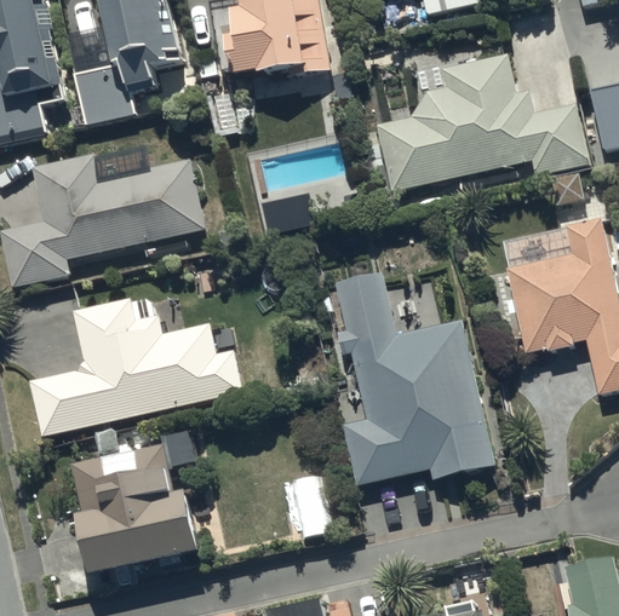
[(45,3),(44,0),(0,0),(0,143),(47,136),(41,103),(66,99),(49,3),(45,3)]
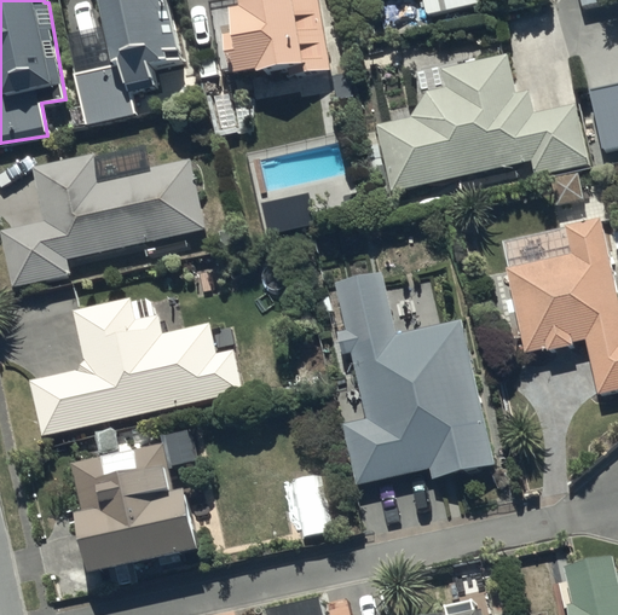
[(98,0),(110,65),(73,73),(84,126),(134,115),(131,92),(159,87),(155,68),(183,63),(171,0),(98,0)]
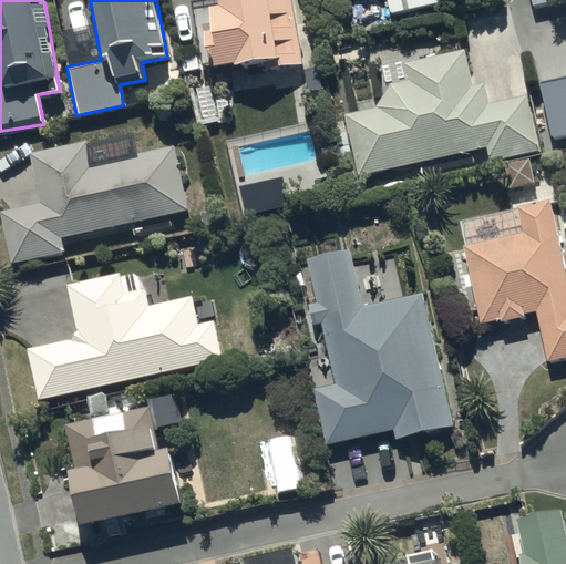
[(207,0),(213,32),(205,34),(211,72),(266,63),(267,70),(301,64),(290,0),(207,0)]
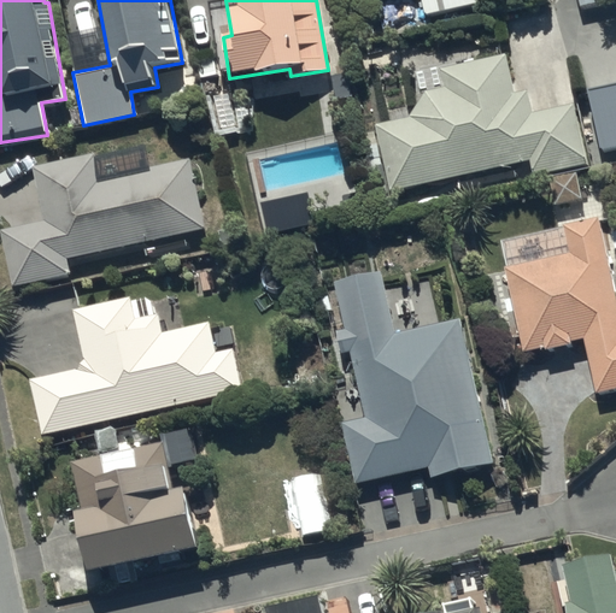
[(420,0),(423,17),(484,4),(482,0),(420,0)]
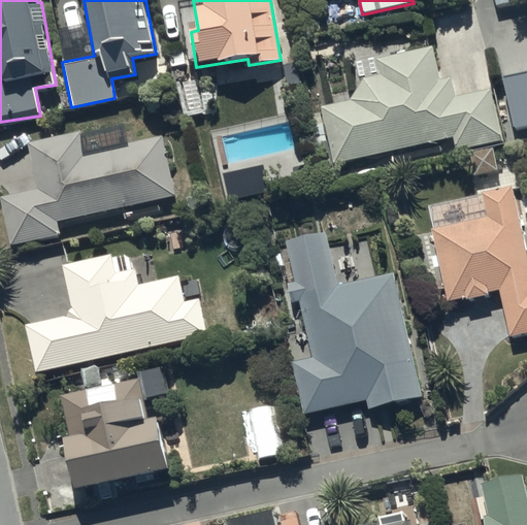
[(320,106),(331,163),(452,136),(455,150),(502,139),(492,89),(458,96),(454,75),(438,78),(432,45),(377,58),(381,71),(363,75),(349,100),(320,106)]
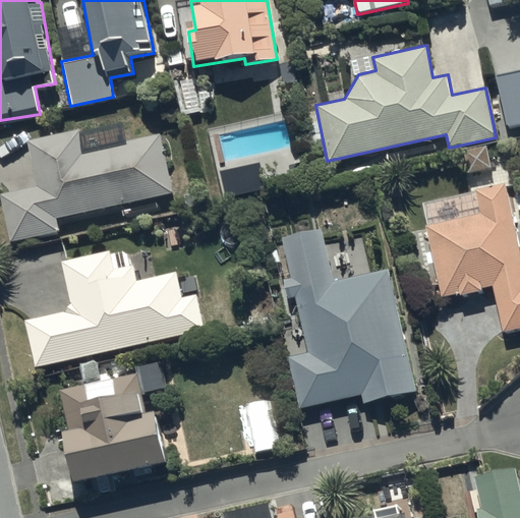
[(519,70),(496,76),(506,126),(519,122),(519,70)]
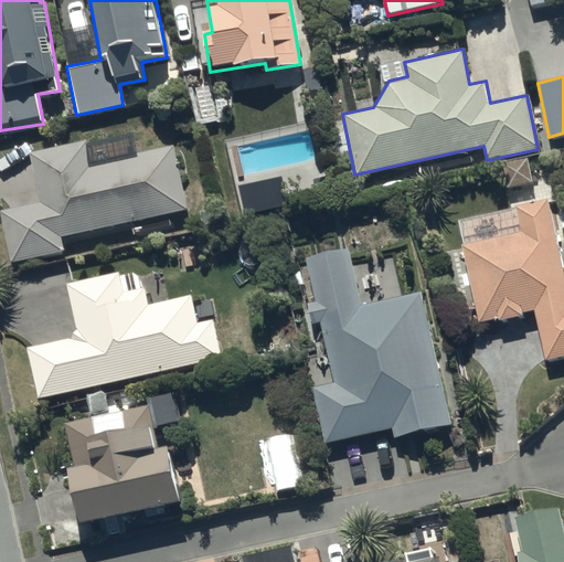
[(0,216),(10,262),(63,252),(61,236),(189,211),(176,144),(92,160),(87,140),(31,151),(41,203),(0,212),(0,216)]
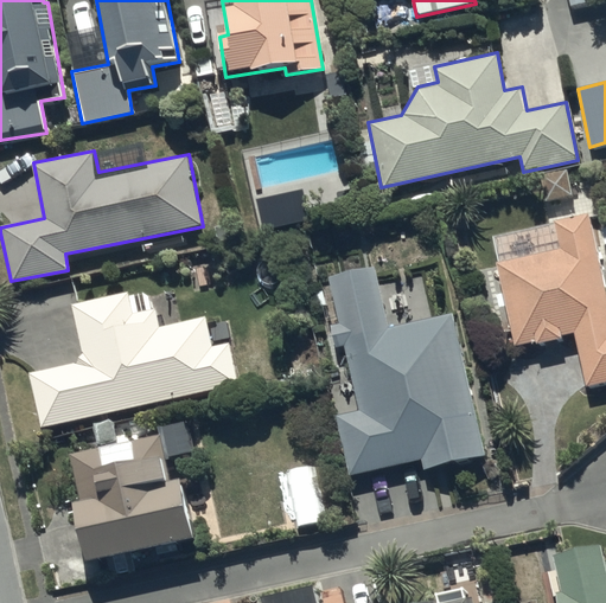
[(540,175),(546,200),(573,193),(567,168),(540,175)]
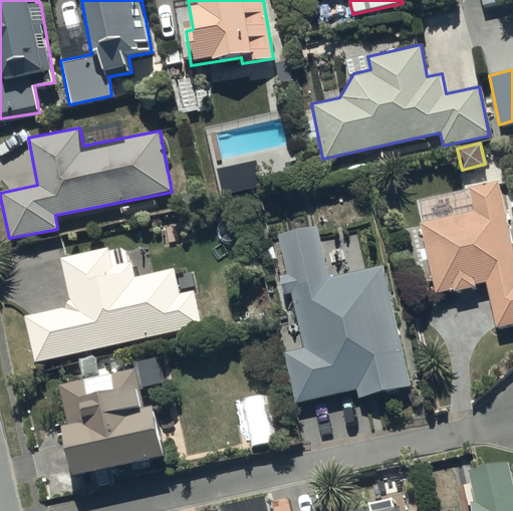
[(473,209),(419,222),(436,294),(484,282),(495,327),(512,322),(512,238),(500,183),(468,190),(473,209)]
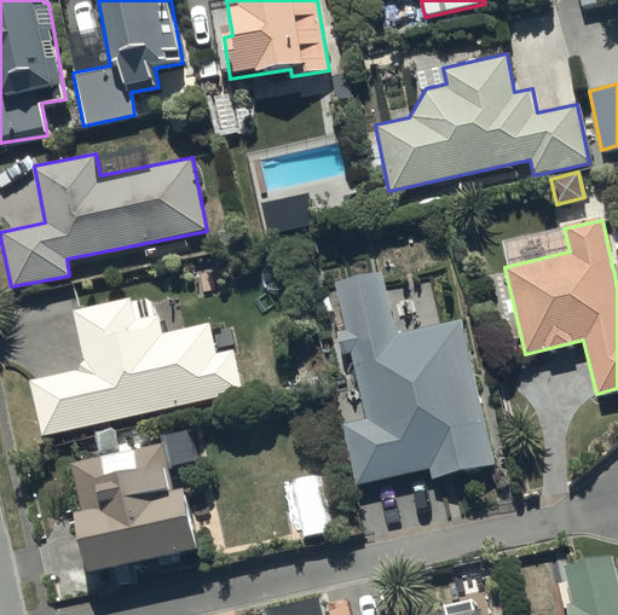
[(381,274),(334,285),(345,329),(336,331),(342,354),(348,353),(364,415),(341,421),(358,486),(429,469),(431,477),(494,462),(457,318),(396,332),(381,274)]
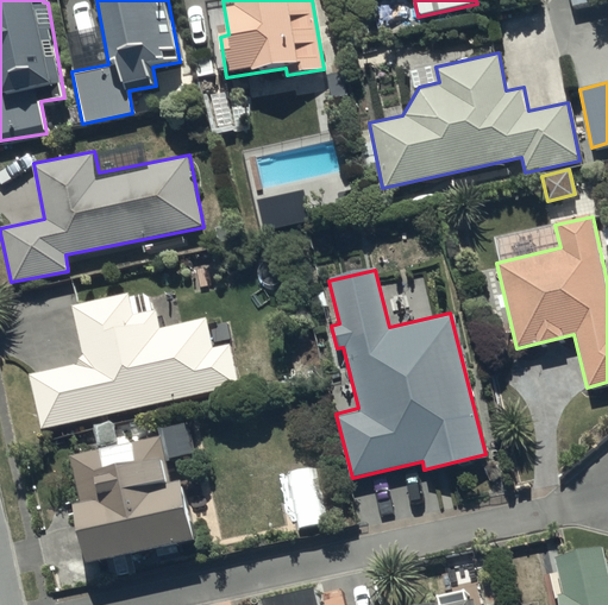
[(129,297),(127,292),(69,306),(80,353),(75,361),(27,372),(39,428),(240,385),(231,342),(212,346),(206,316),(192,320),(161,326),(157,309),(154,310),(150,292),(129,297)]
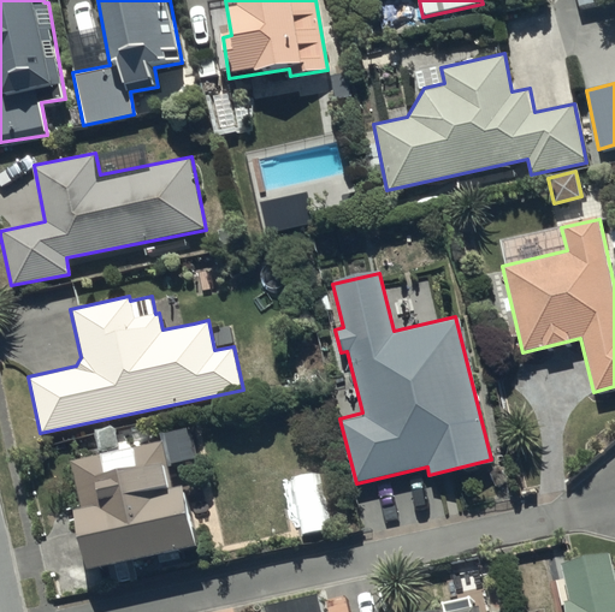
[(75,514),(88,572),(195,548),(181,487),(171,488),(160,441),(70,462),(81,512),(75,514)]
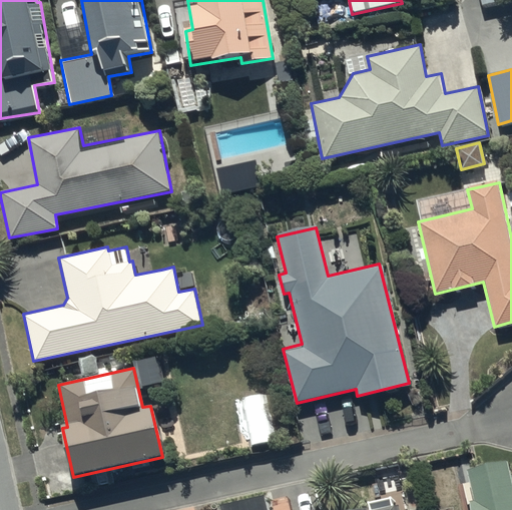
[(267,391),(240,397),(250,445),(277,440),(267,391)]
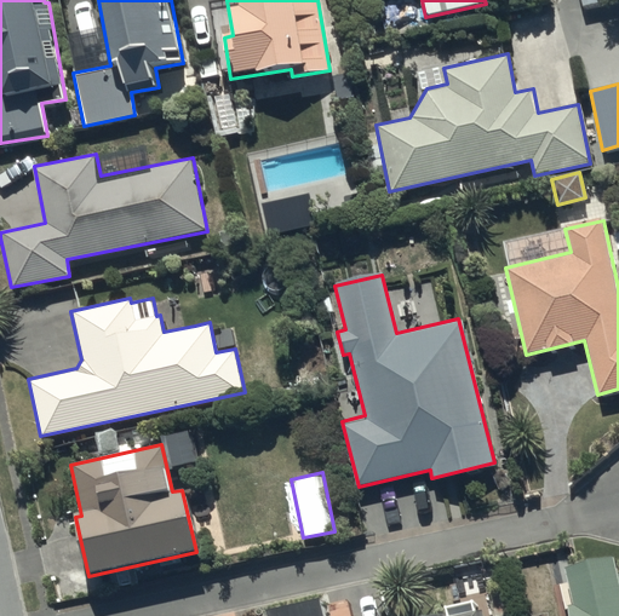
[(618,615),(618,573),(615,560),(566,569),(566,571),(572,609),(568,610),(568,615),(618,615)]
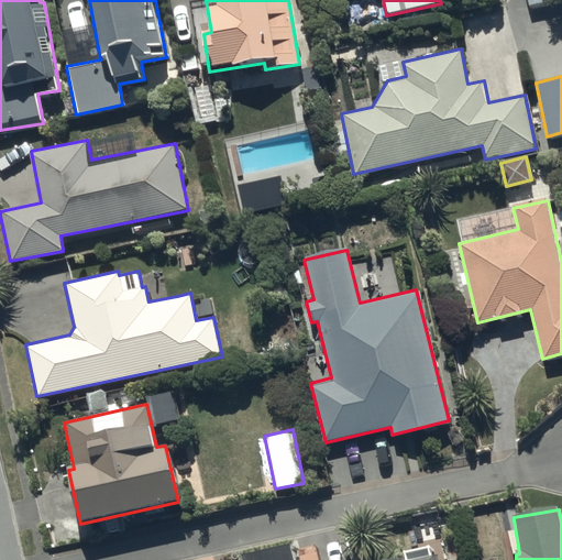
[(241,556),(242,559),(294,559),(290,544),(241,556)]
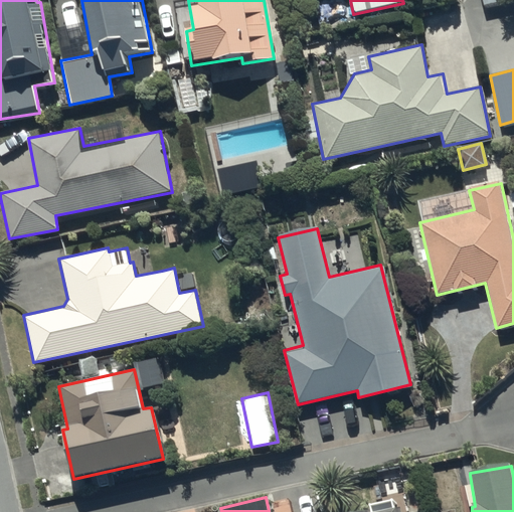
All buildings are outlined.
